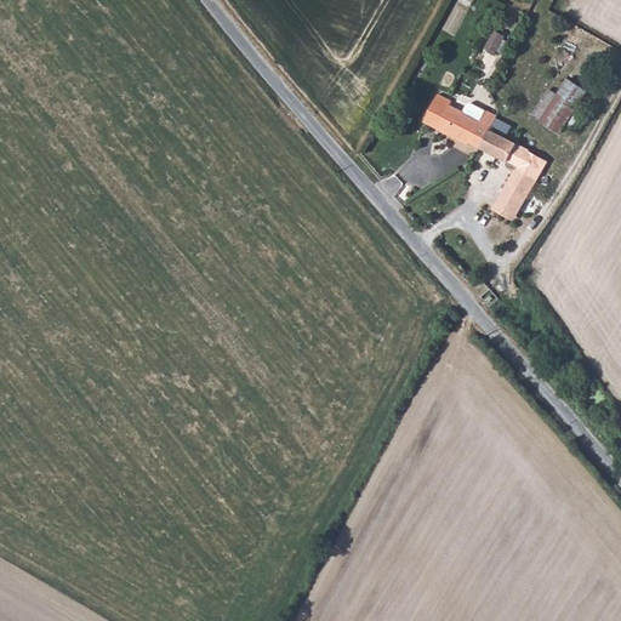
[(497,35),(489,51),(496,56),(505,40),(497,35)]
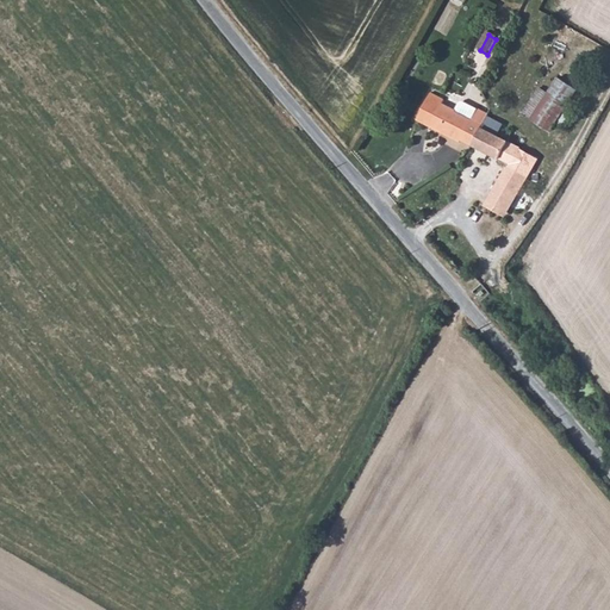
[(555,75),(546,89),(537,88),(523,112),(552,129),(577,88),(555,75)]
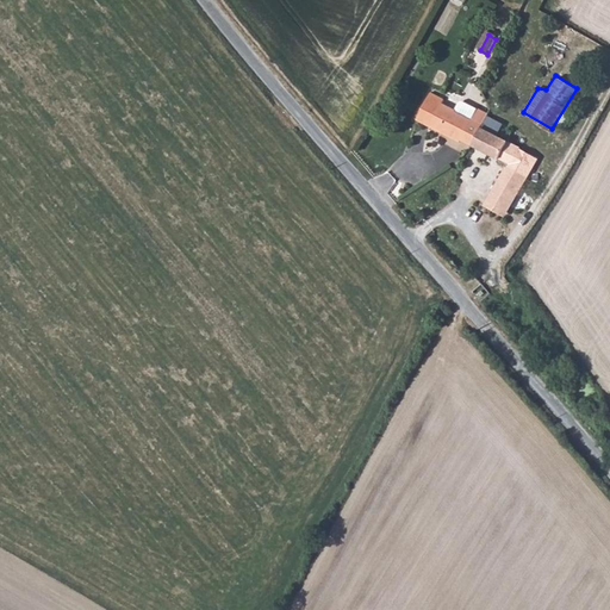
[(421,122),(464,143),(465,141),(475,147),(479,141),(484,128),(489,116),(480,109),(474,120),(458,112),(446,106),(448,101),(434,95),(421,122)]
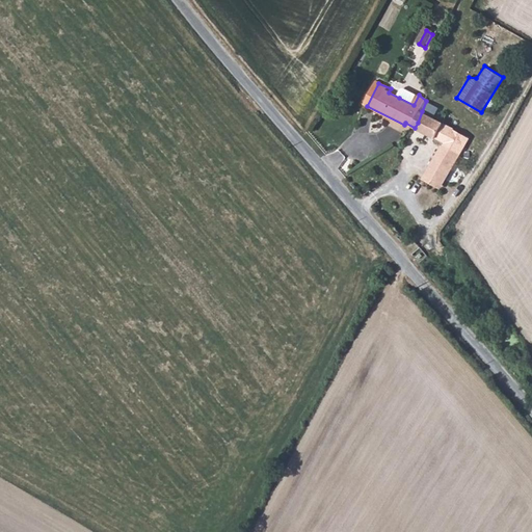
[(402,90),(399,98),(414,105),(418,97),(405,89),(402,90)]
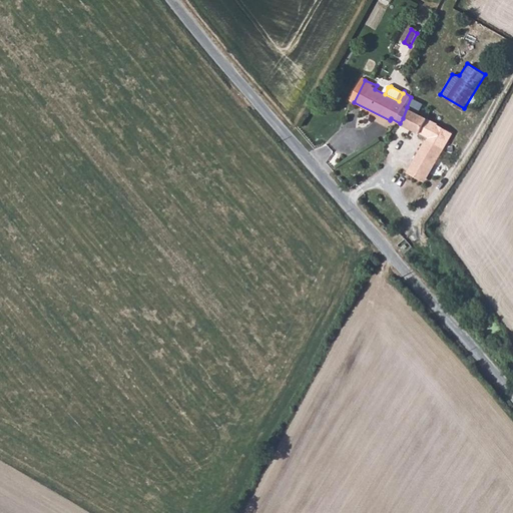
[(426,104),(411,97),(407,107),(420,115),(426,104)]
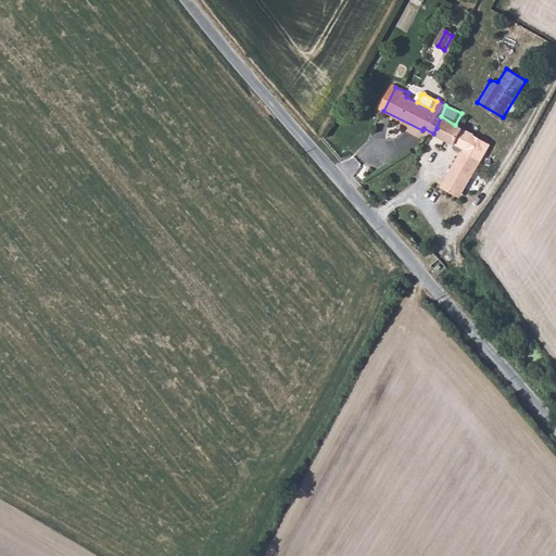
[(487,143),(455,125),(441,116),(437,128),(476,151),(479,144),(483,148),(487,143)]
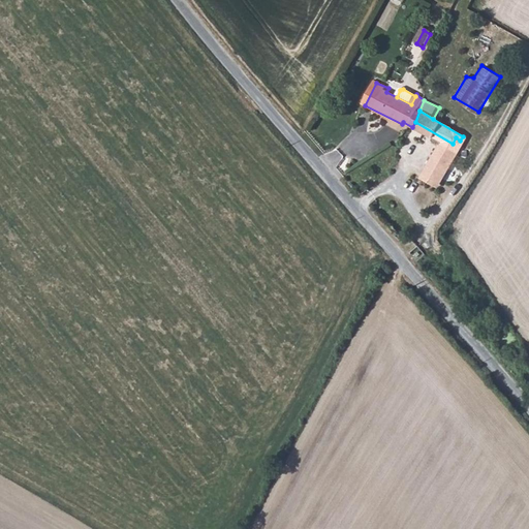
[(459,153),(441,143),(427,167),(440,176),(443,178),(459,153)]
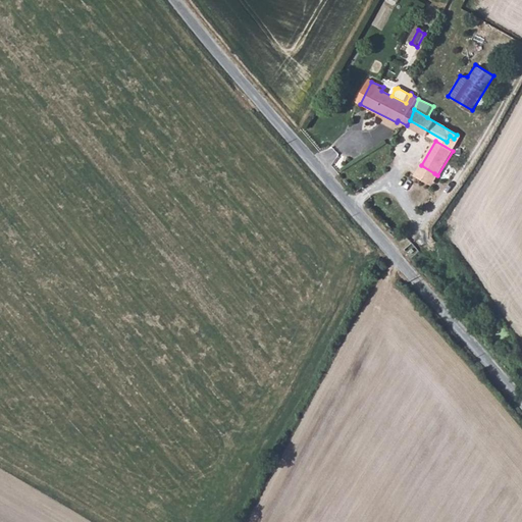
[(434,173),(421,165),(413,178),(427,187),(434,173)]
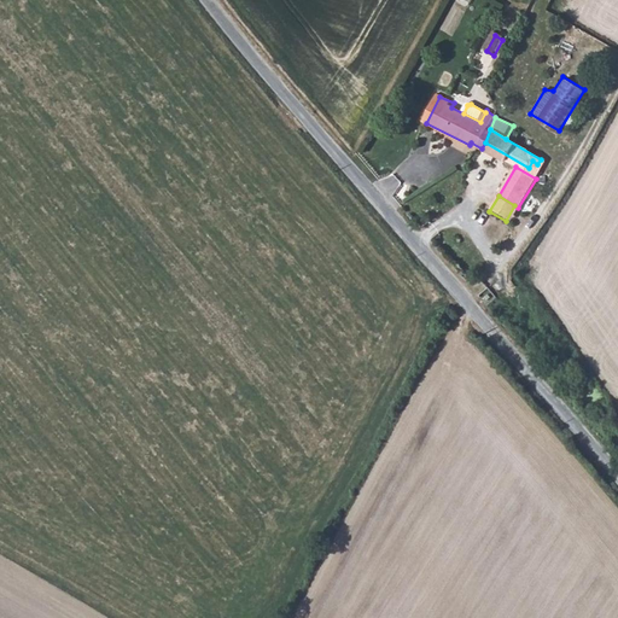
All buildings are outlined.
